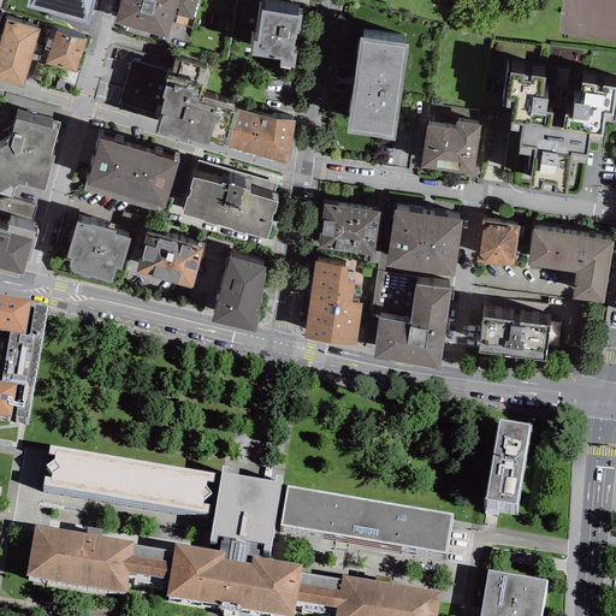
[(96,0),(23,0),(22,7),(90,25),(96,0)]
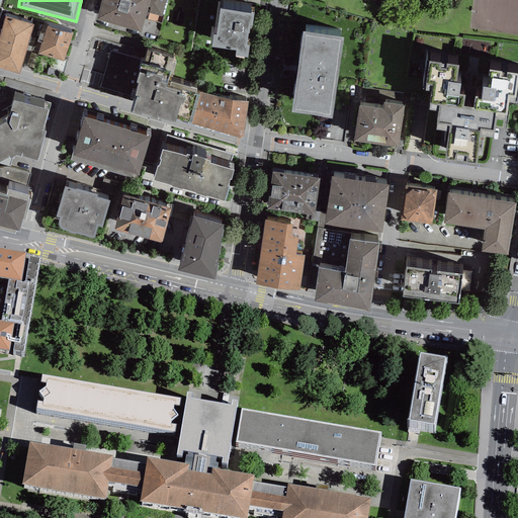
[(101,0),(96,19),(141,32),(147,12),(163,16),(167,0),(101,0)]
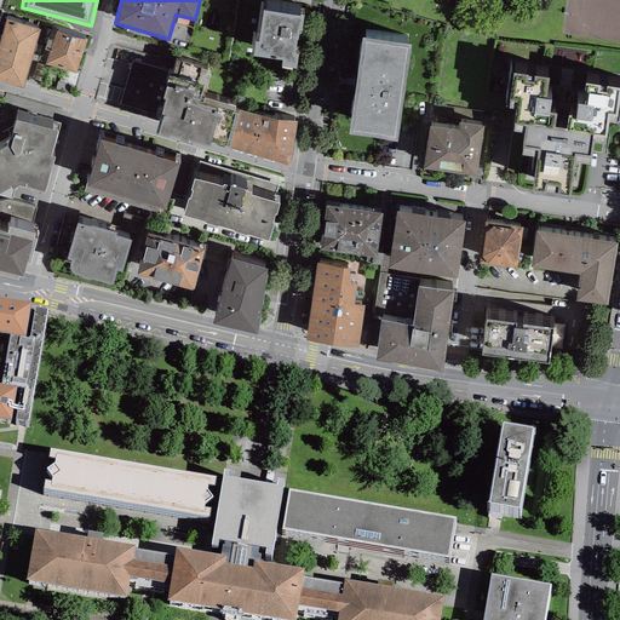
[(304,15),(263,9),(259,40),(256,39),(253,55),(282,58),(281,64),(297,67),(298,52),(294,52),(297,38),(298,38),(299,29),(302,29),(304,15)]
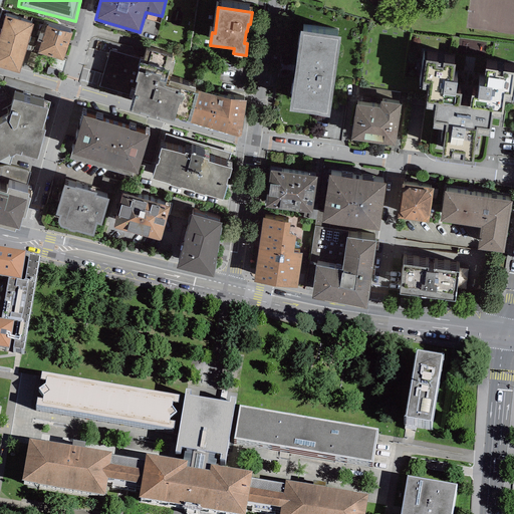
[(33,24),(5,16),(7,10),(3,9),(0,17),(0,29),(1,30),(0,33),(0,66),(19,72),(33,24)]
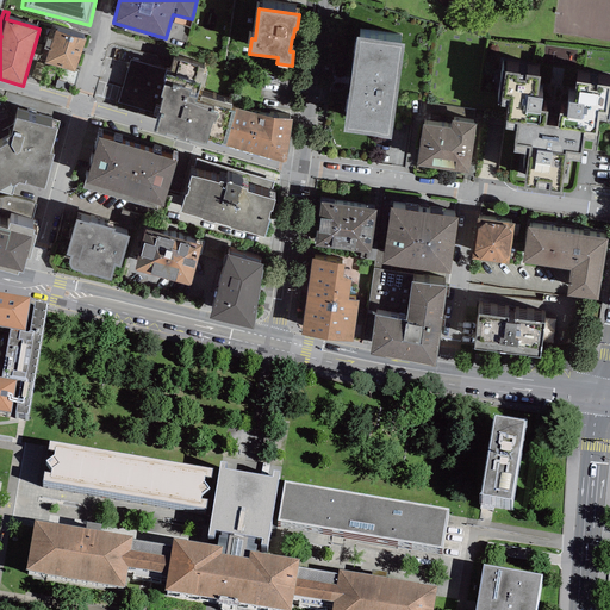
[(85,38),(55,30),(56,27),(51,26),(42,58),(45,60),(44,62),(75,72),(85,38)]
